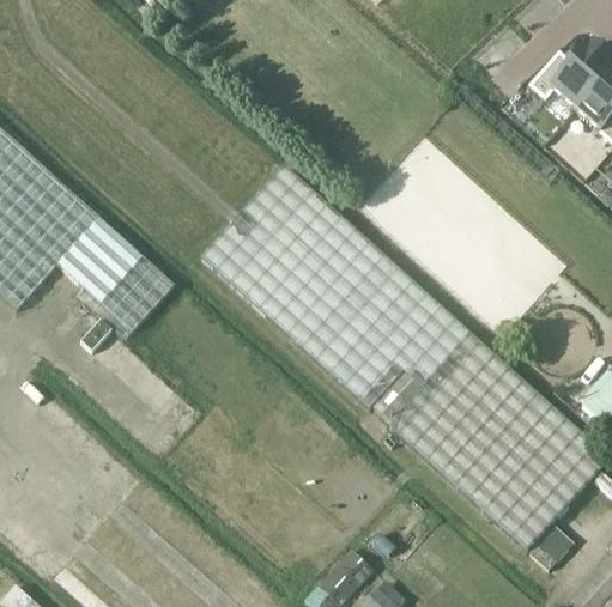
[(561,55),(540,78),(576,110),(611,70),(611,61),(594,46),(574,67),(561,55)]
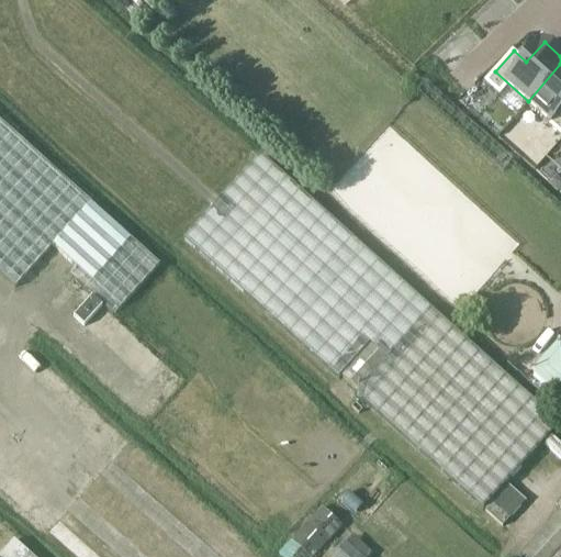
[(560,64),(528,101),(560,130),(560,64)]
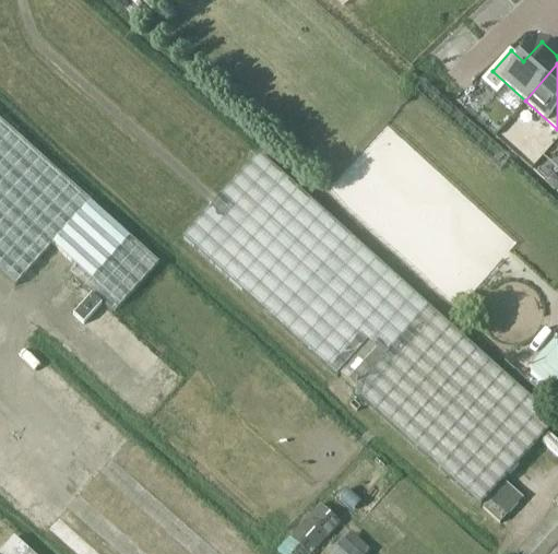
[(0,115),(0,267),(16,282),(54,240),(121,302),(159,259),(0,115)]
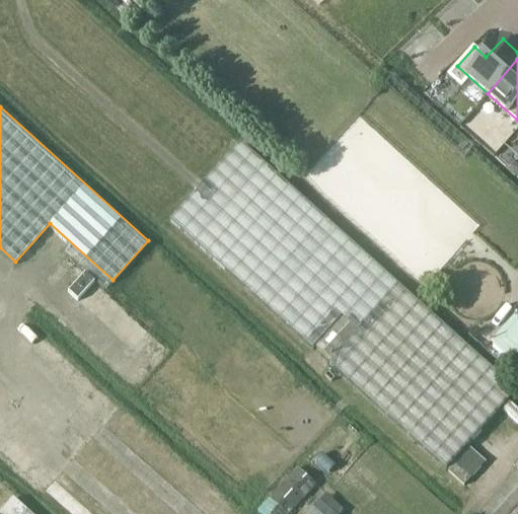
[(447,466),(516,388),(241,140),(171,218),(313,346),(315,344),(333,359),(330,361),(447,466)]
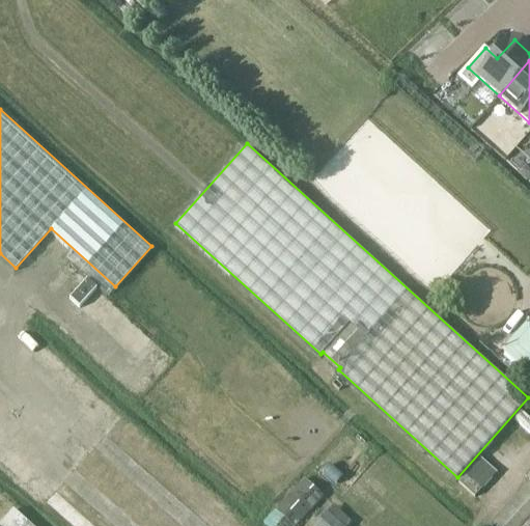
[(137,352),(155,334),(101,282),(84,300),(137,352)]
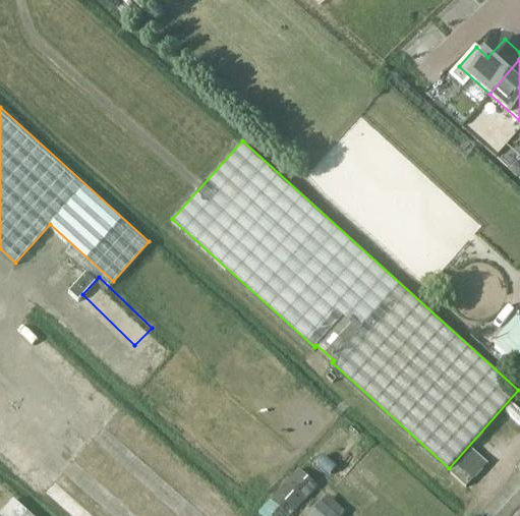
[(519,316),(494,345),(519,368),(519,316)]
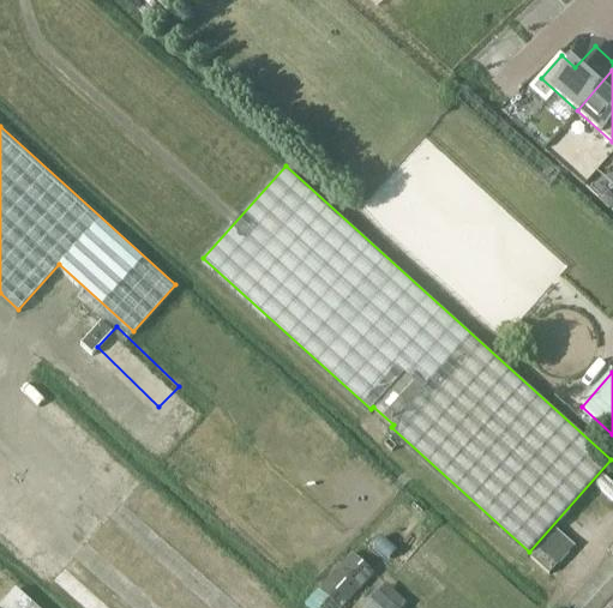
[(551,570),(559,560),(575,542),(556,525),(532,553),(551,570)]
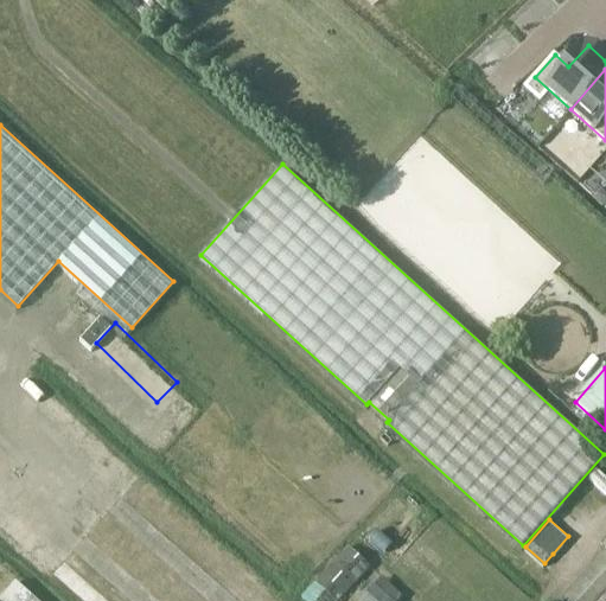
[(311,600),(335,600),(371,563),(349,543),(303,593),(311,600)]
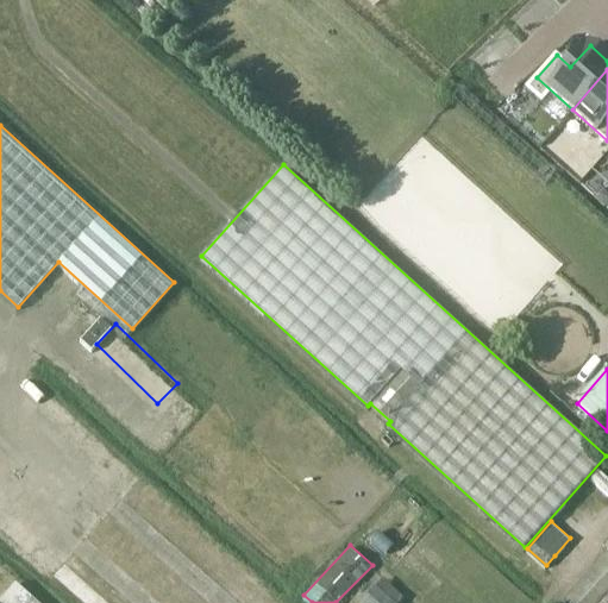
[(570,602),(607,602),(607,556),(605,553),(564,597),(570,602)]
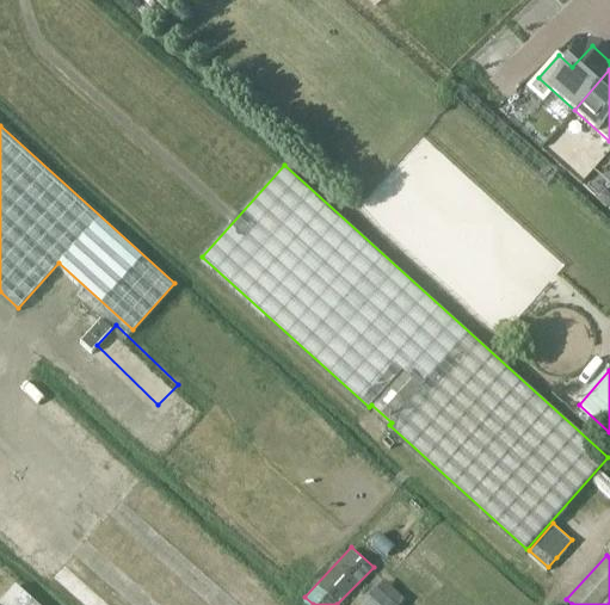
[(0,604),(39,604),(16,582),(0,598),(0,604)]
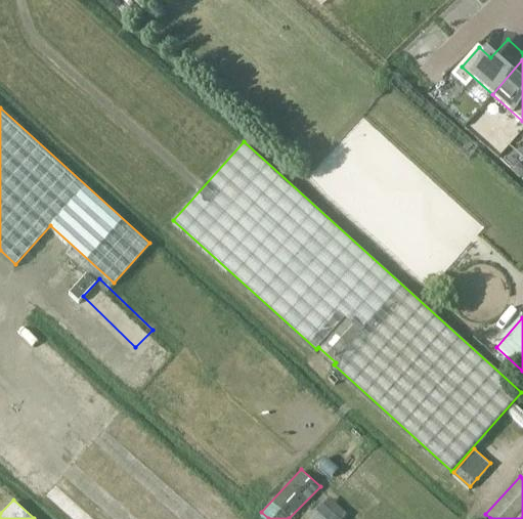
[(342,518),(348,512),(337,501),(331,508),(323,502),(309,518),(342,518)]
